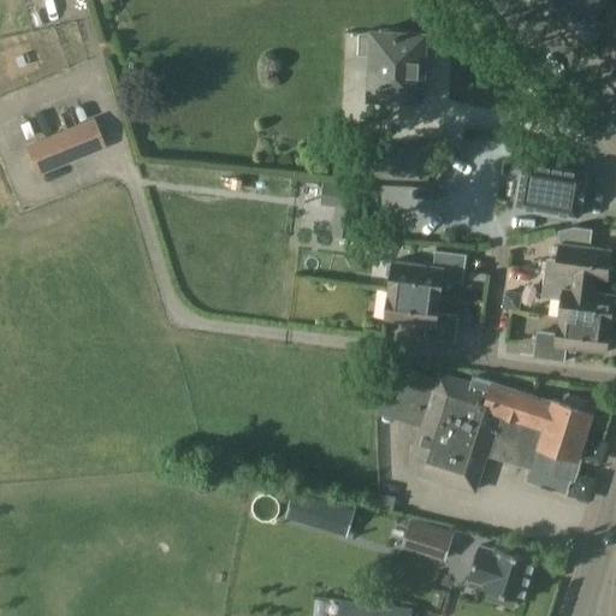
[(551,0),(550,3),(588,28),(606,0),(551,0)]
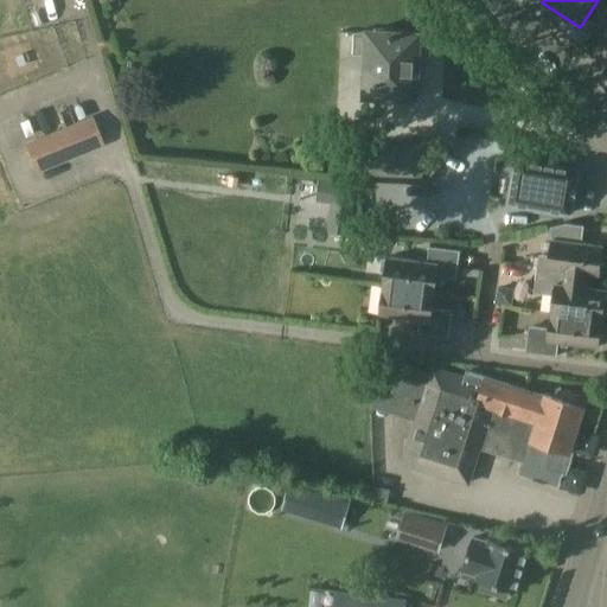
[(419,34),(370,32),(370,33),(355,33),(353,56),(369,56),(366,95),(416,97),(419,34)]
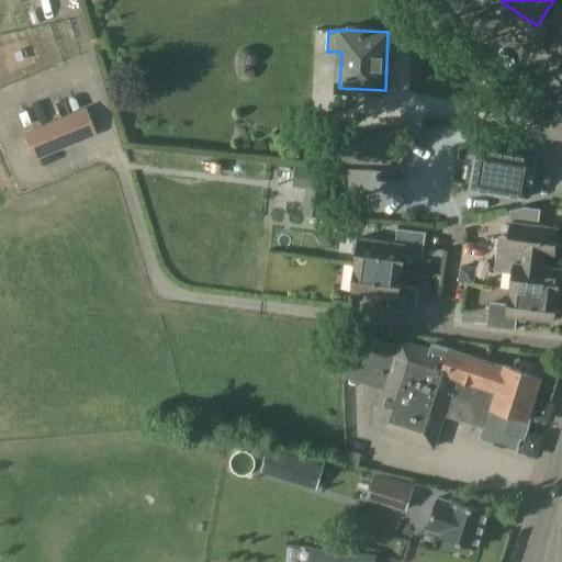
[(96,136),(85,110),(23,135),(34,161),(96,136)]
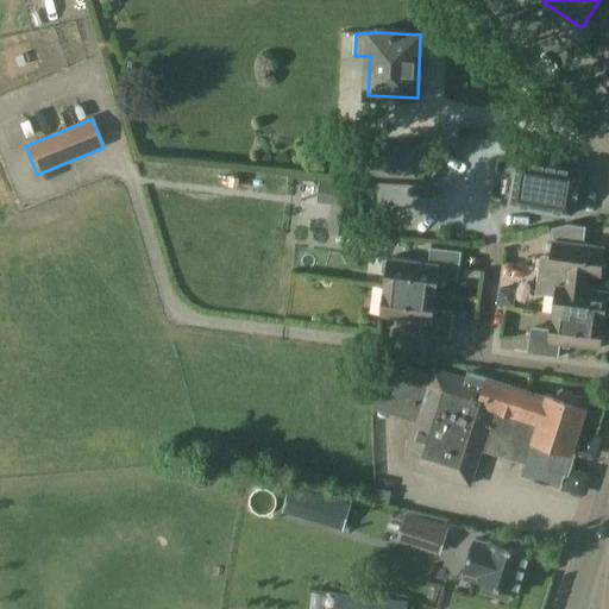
[(415,179),(416,146),(364,144),(362,176),(415,179)]
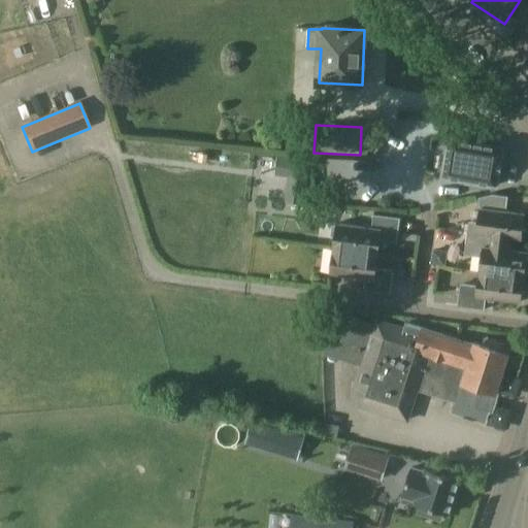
[(494,187),(496,187),(496,185),(498,174),(499,174),(501,161),(500,161),(502,151),(502,149),(501,149),(458,141),(451,140),(451,139),(449,139),(449,141),(450,141),(443,175),(442,175),(442,177),(444,177),(494,186),(494,187)]
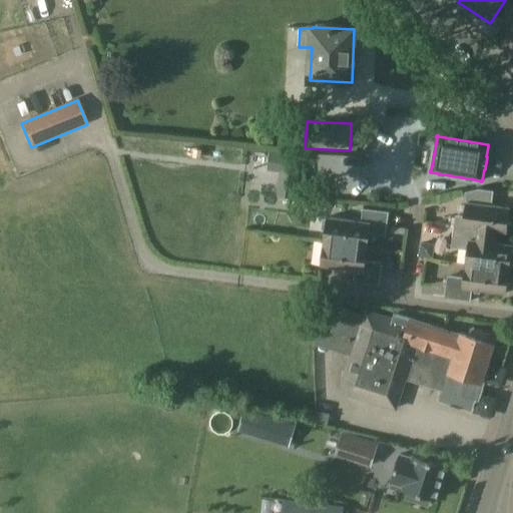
[(276,196),(295,199),(301,156),(282,153),(276,196)]
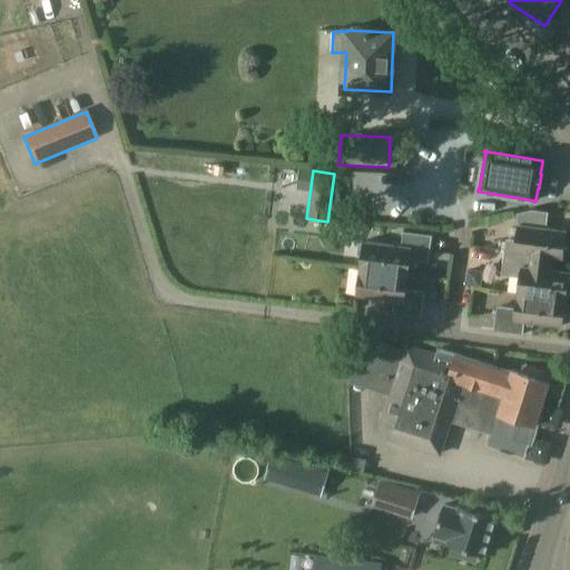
[(549,271),(551,257),(561,258),(564,231),(546,228),(548,213),(531,210),(517,214),(519,225),(517,241),(509,239),(505,243),(504,251),(532,254),(530,268),(549,271)]
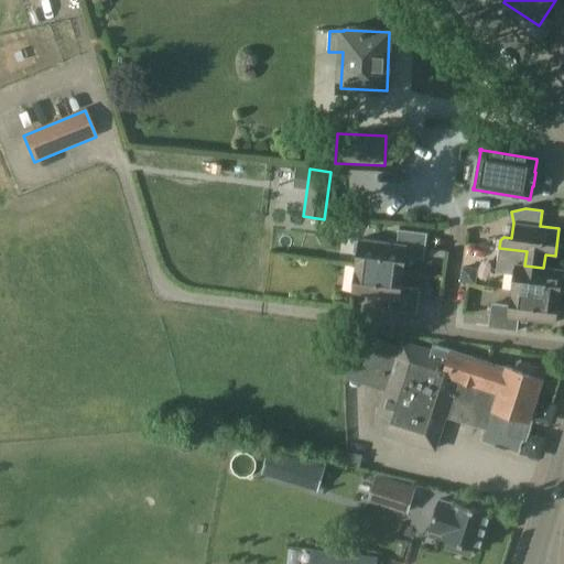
[(358,256),(357,266),(403,272),(404,257),(421,259),(424,256),(427,234),(399,230),(397,243),(360,239),(360,241),(357,241),(355,243),(354,252),(356,255),(358,256)]
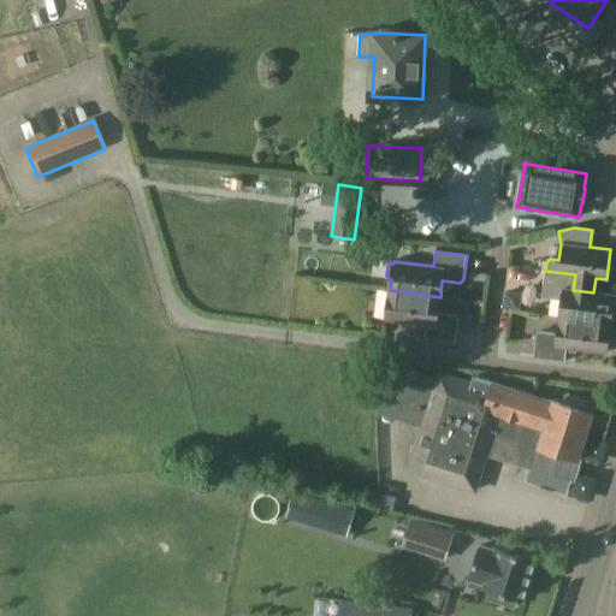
[(614,295),(593,292),(573,290),(575,274),(545,271),(542,295),(545,298),(562,301),(560,318),(610,324),(614,295)]
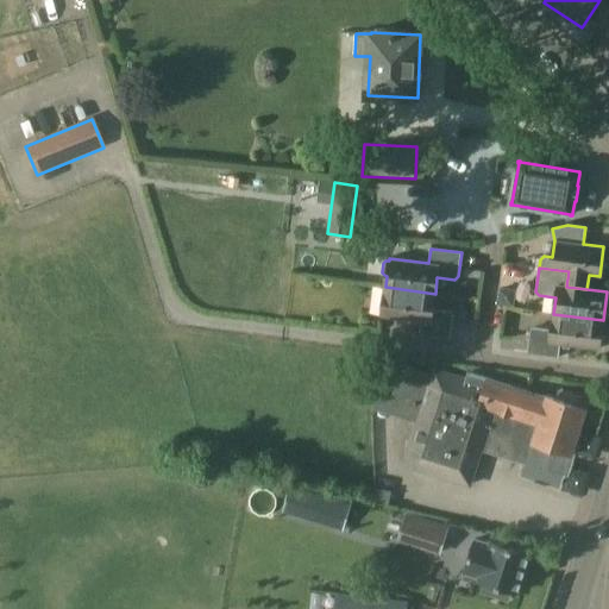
[(433,311),(435,294),(385,287),(382,316),(421,321),(419,336),(450,339),(453,316),(450,313),(433,311)]
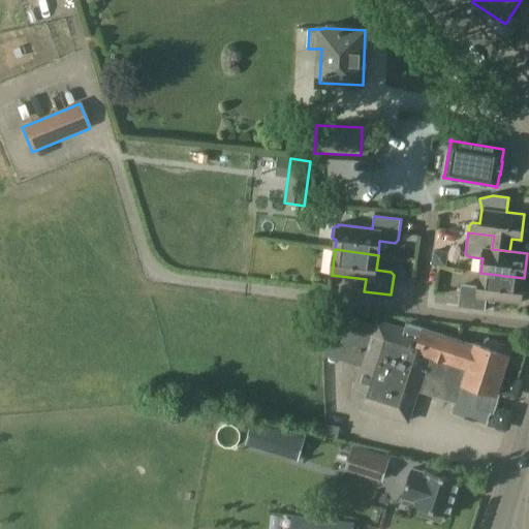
[(521,304),(524,278),(480,273),(479,287),(464,285),(461,287),(458,308),(485,311),(487,299),(521,304)]
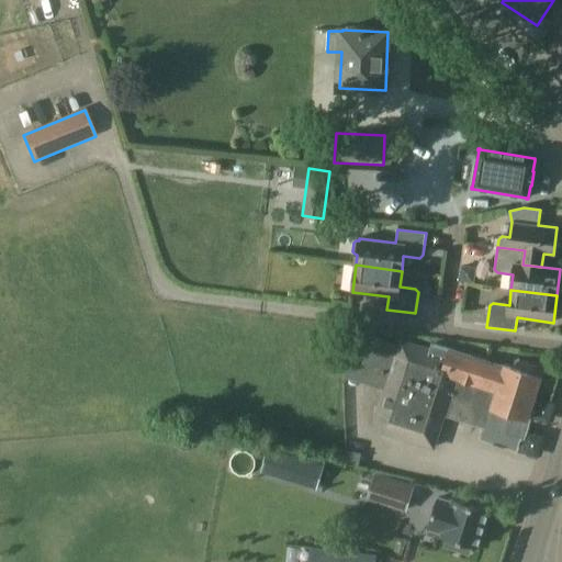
[(521,440),(543,369),(519,361),(517,369),(505,366),(505,368),(442,348),(441,351),(422,345),(420,347),(403,341),(401,350),(374,343),(368,366),(393,374),(374,430),(429,448),(440,415),(486,429),(483,438),(516,449),(519,440),(521,440)]
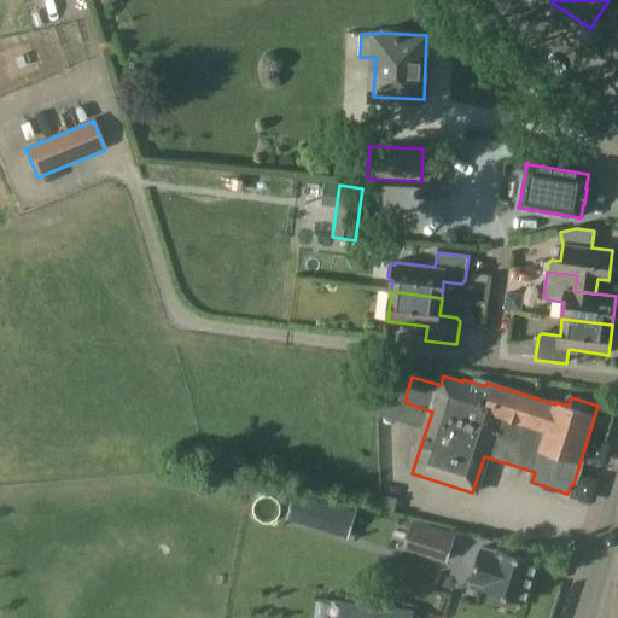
[(348,540),(356,512),(295,493),(286,520),(348,540)]
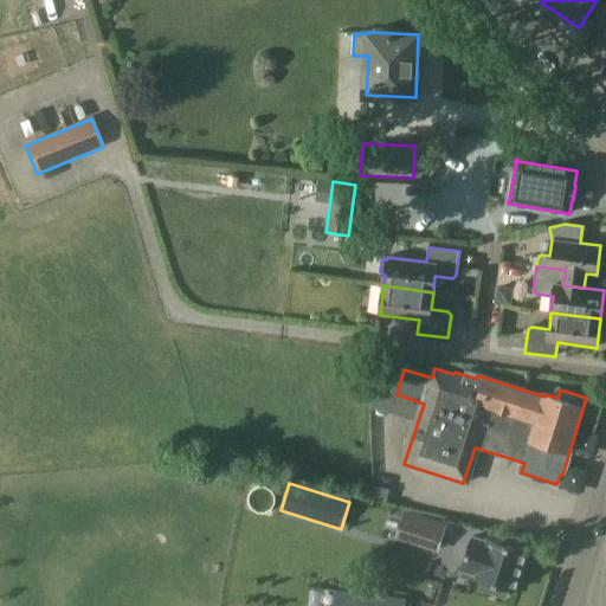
[(528,552),(472,535),(461,574),(482,581),(479,590),(507,599),(509,590),(515,592),(528,552)]
